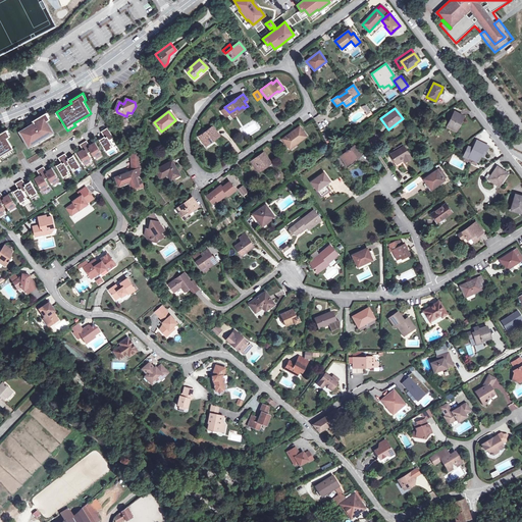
[(35,142),(35,143),(53,133),(46,121),(50,119),(46,112),(33,120),(34,122),(31,124),(31,125),(29,126),(20,132),(29,146),(35,142)]
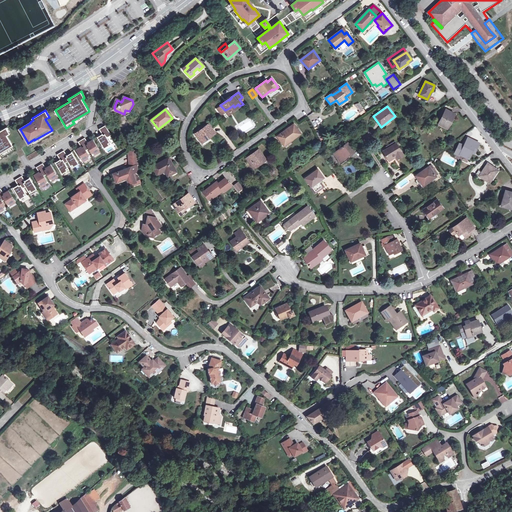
[(454,114),(445,110),(438,124),(447,129),(454,114)]
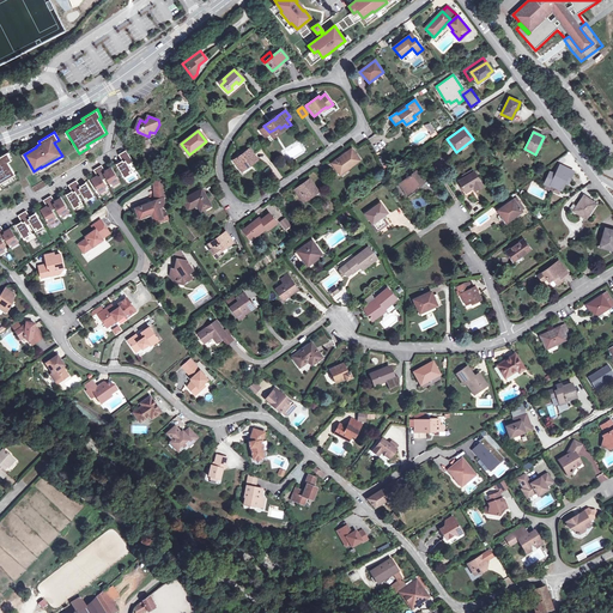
[(248,164),(249,165),(258,159),(250,149),(234,161),(241,170),(248,164)]
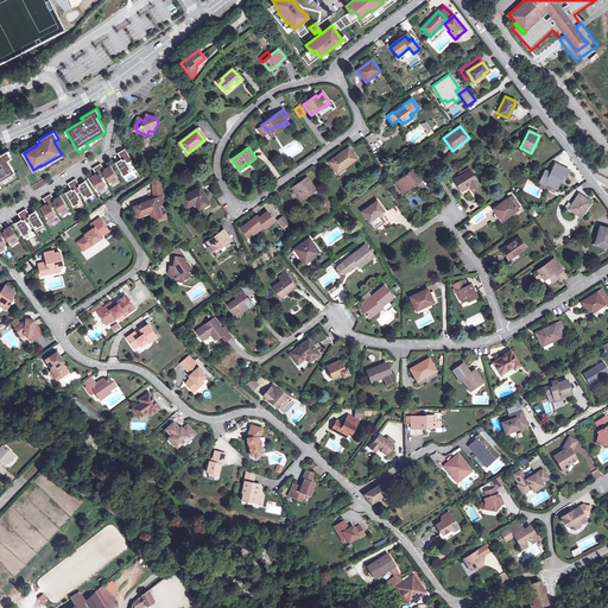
[(356,159),(348,147),(329,162),(337,173),(356,159)]
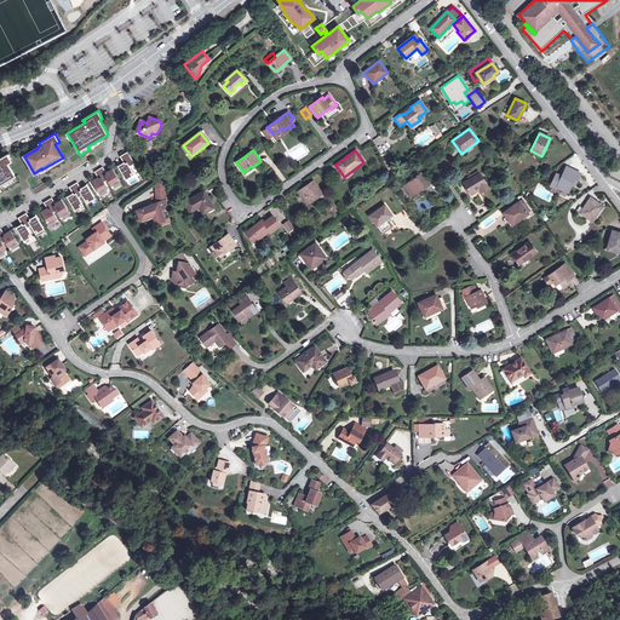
[(127,153),(120,156),(124,162),(118,166),(126,179),(135,174),(128,166),(135,162),(127,153)]
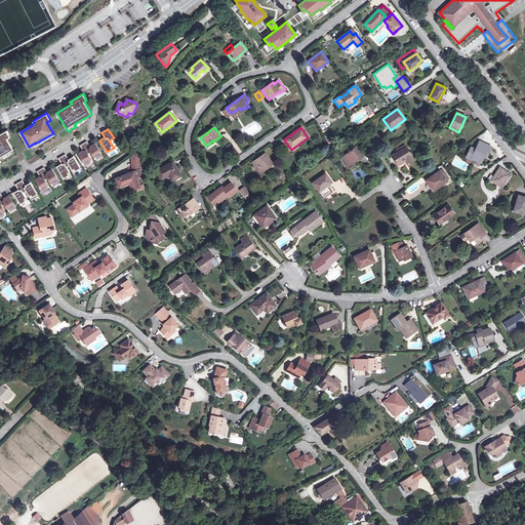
[(0,157),(13,150),(6,138),(10,136),(6,130),(0,133),(0,157)]
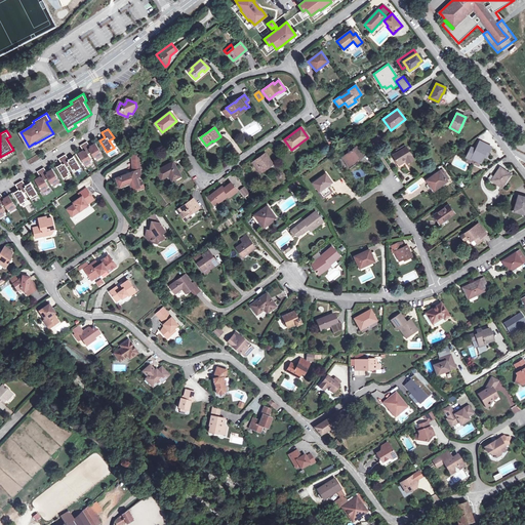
[(86,142),(83,144),(89,153),(90,152),(94,159),(102,155),(94,144),(89,147),(86,142)]
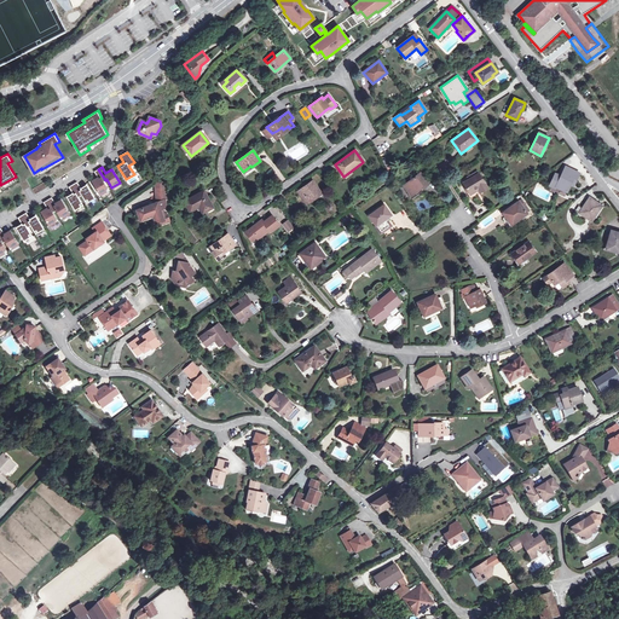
[(572,181),(574,183),(579,173),(566,167),(556,187),(567,192),(571,185),(572,181)]
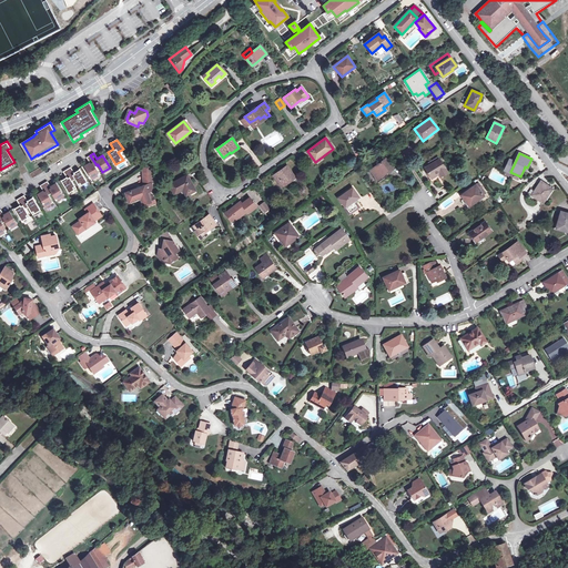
[(92,179),(100,174),(95,166),(97,165),(90,155),(87,158),(90,163),(84,166),(92,179)]
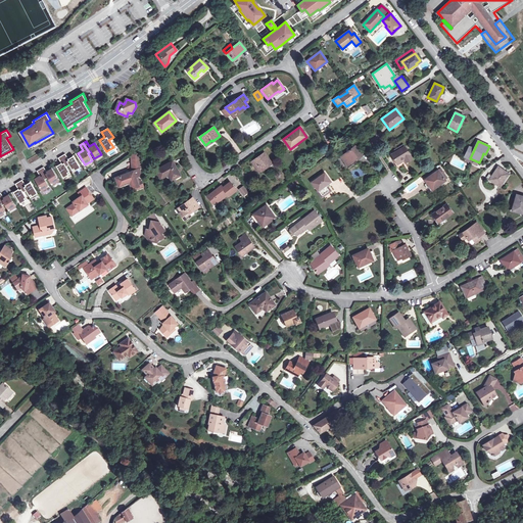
[(342,162),(347,169),(359,160),(358,158),(362,155),(354,146),(340,156),(344,161),(342,162)]
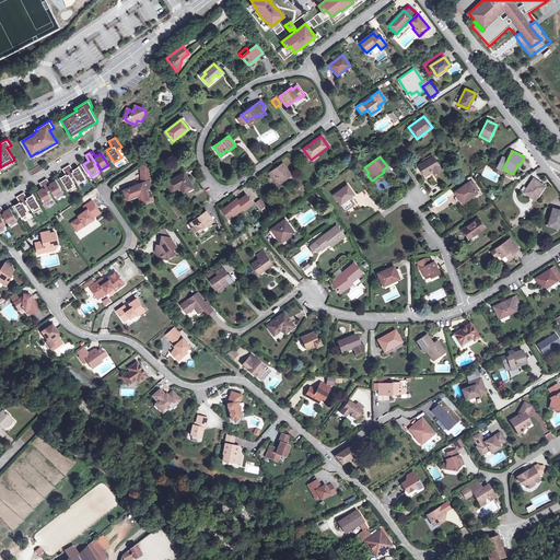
[(441,170),(433,156),(419,165),(427,178),(441,170)]
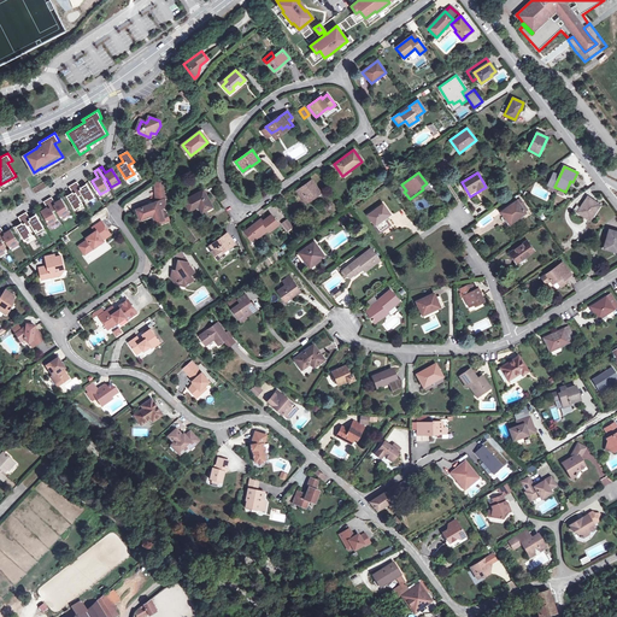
[(319,192),(311,180),(298,191),(306,203),(319,192)]
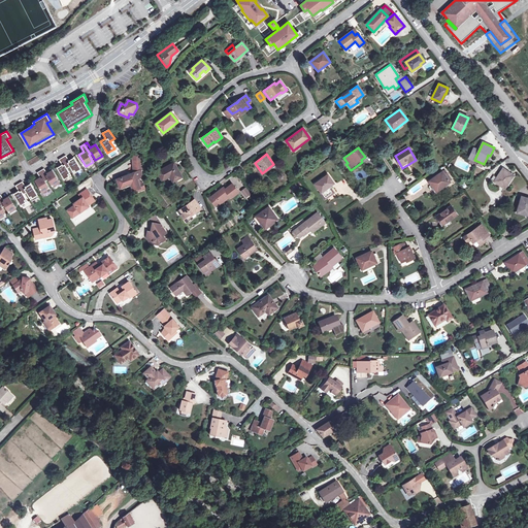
[(30,166),(41,159),(38,155),(27,161),(30,166)]
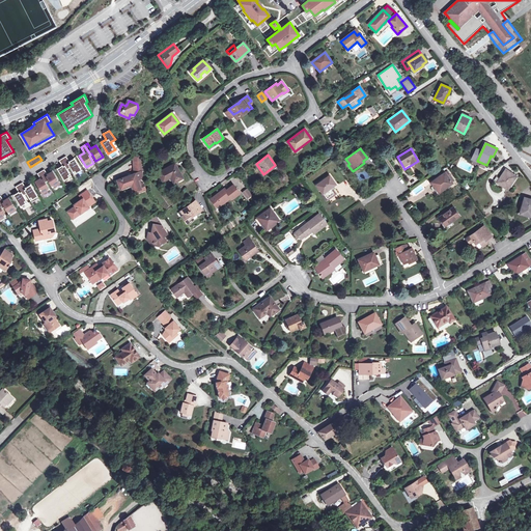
[(65,156),(62,158),(68,168),(70,167),(74,174),(81,169),(74,158),(68,161),(65,156)]
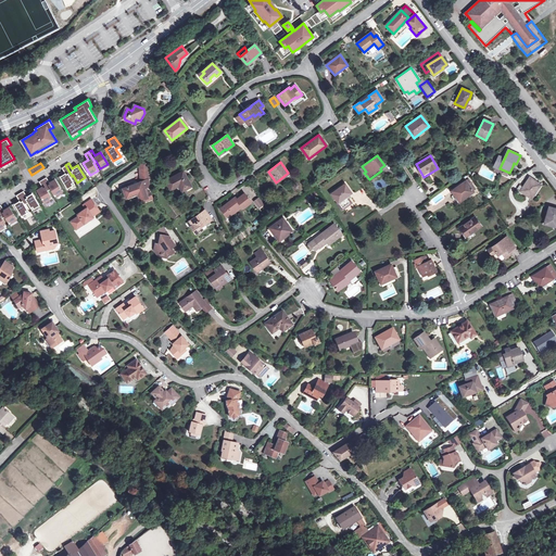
[(144,188),(146,188),(151,186),(149,181),(150,181),(149,168),(149,164),(144,164),(144,169),(140,169),(140,181),(123,189),(126,198),(137,194),(139,196),(140,200),(142,200),(148,198),(144,188)]
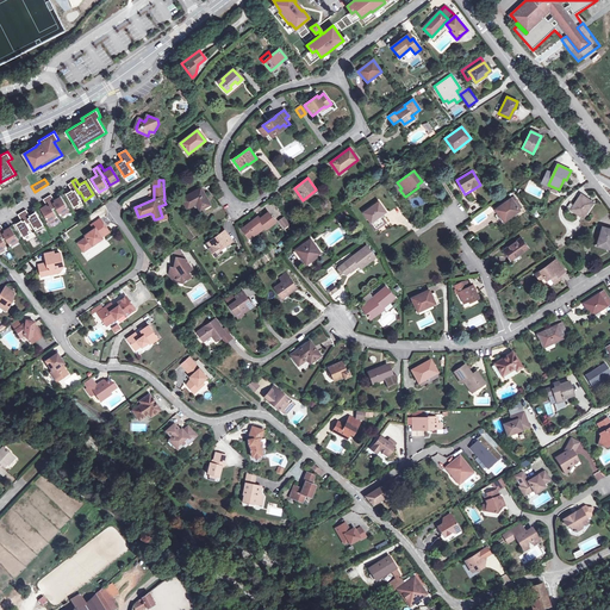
[(73,206),(82,201),(78,193),(79,193),(72,181),(68,184),(72,190),(66,193),(73,206)]
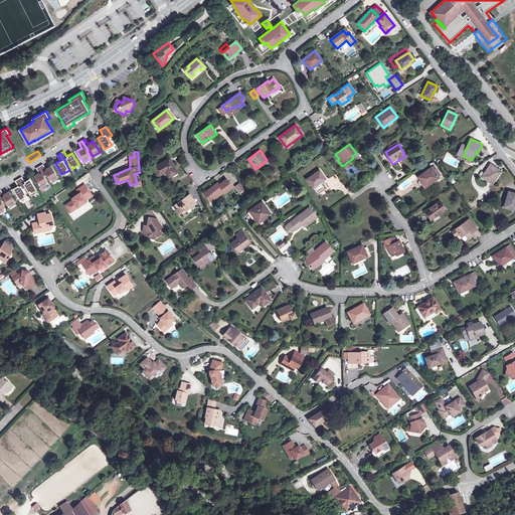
[(168,170),(172,176),(177,172),(169,159),(153,168),(158,176),(165,172),(168,170)]
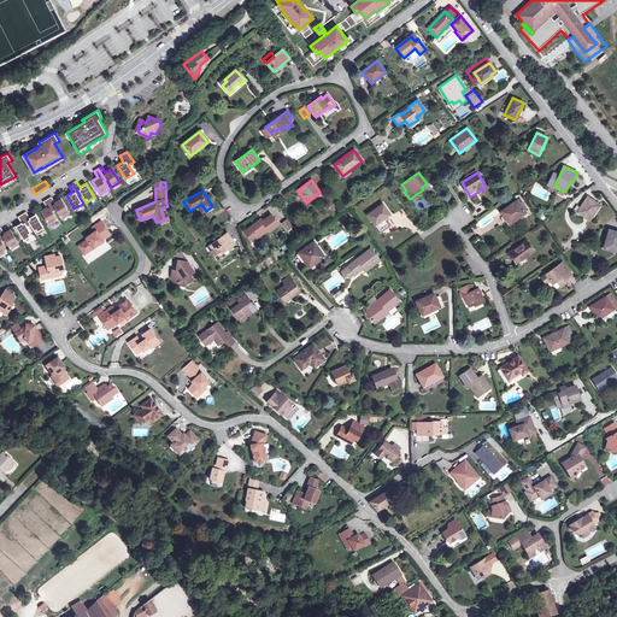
[(51,197),(47,199),(54,210),(56,210),(60,217),(69,212),(60,199),(54,203),(51,197)]
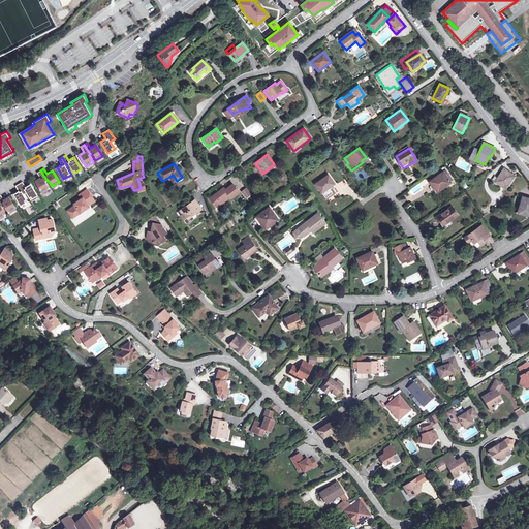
[(515,176),(503,168),(495,182),(505,189),(515,176)]
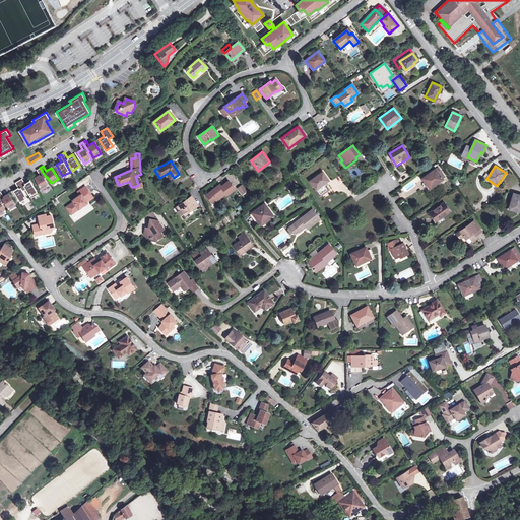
[(41,189),(49,185),(44,178),(46,177),(40,168),(37,170),(40,175),(35,178),(41,189)]
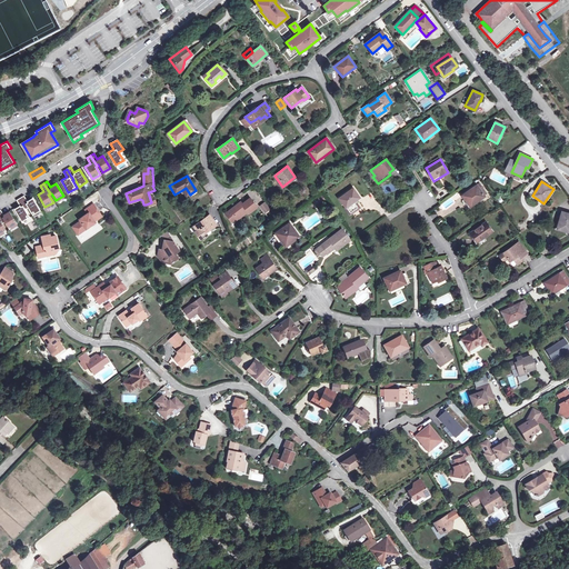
[(469,201),(471,206),(483,196),(476,185),(461,196),(467,203),(469,201)]
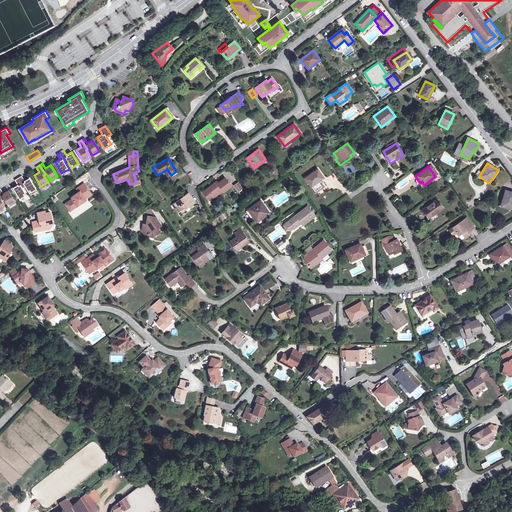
[(318,181),(319,182),(319,181),(324,178),(317,169),(305,178),(311,186),(318,181)]
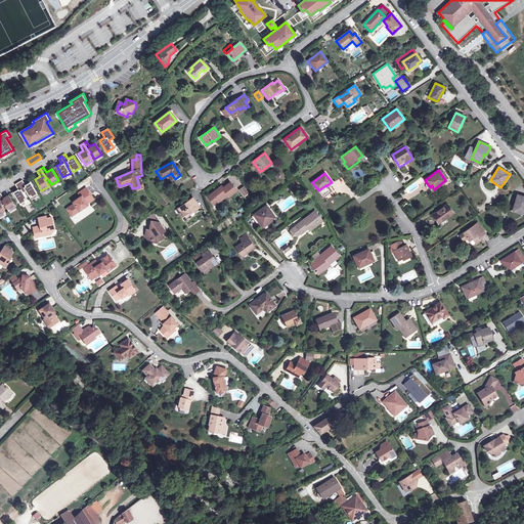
[(139,183),(137,177),(136,177),(139,186),(134,188),(135,190),(144,186),(142,182),(139,183)]
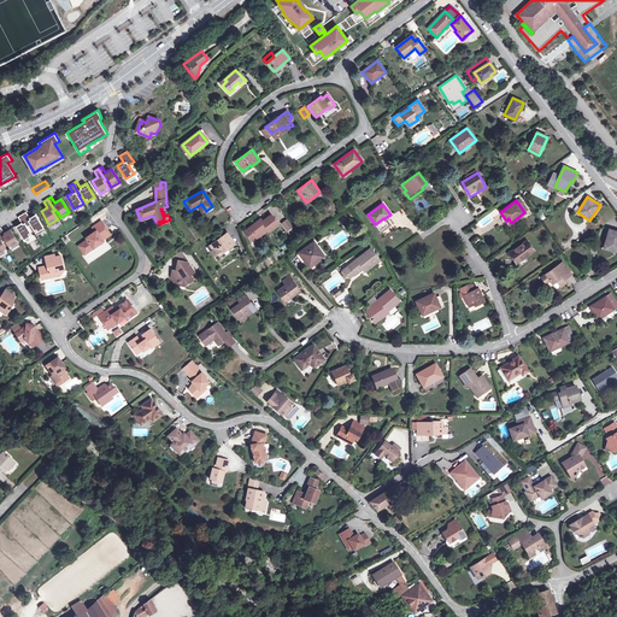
[(25,212),(22,215),(29,225),(30,224),(35,233),(43,228),(35,215),(29,218),(25,212)]
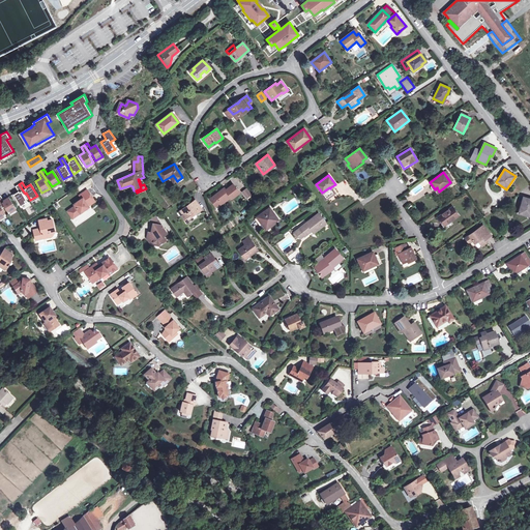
[(20,206),(28,202),(23,195),(25,194),(19,184),(16,186),(19,192),(13,195),(20,206)]
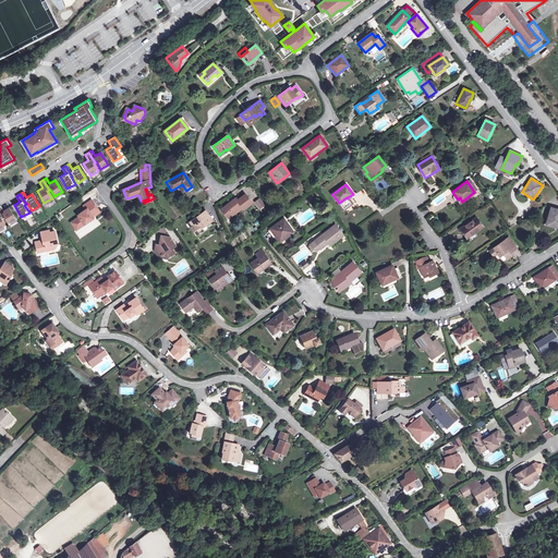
[(245,194),(238,201),(235,202),(233,199),(225,206),(231,215),(241,206),(242,208),(243,209),(252,203),(245,194)]
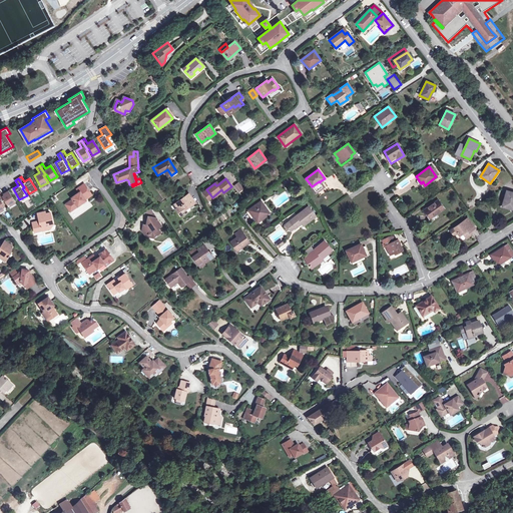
[(319,181),(312,186),(316,192),(324,186),(320,181),(320,182),(319,181)]
